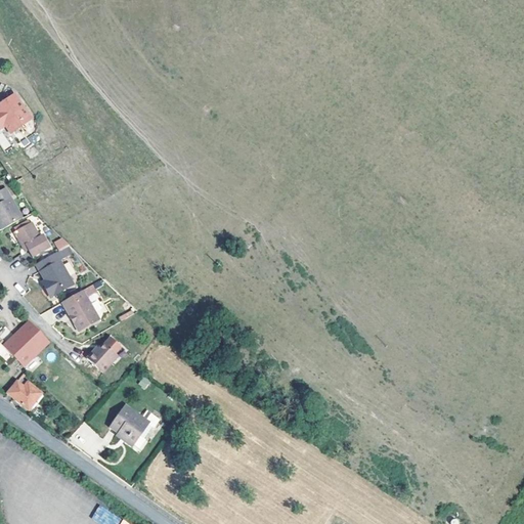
[(0,134),(6,130),(9,135),(30,121),(14,100),(4,107),(5,108),(0,112),(0,134)]
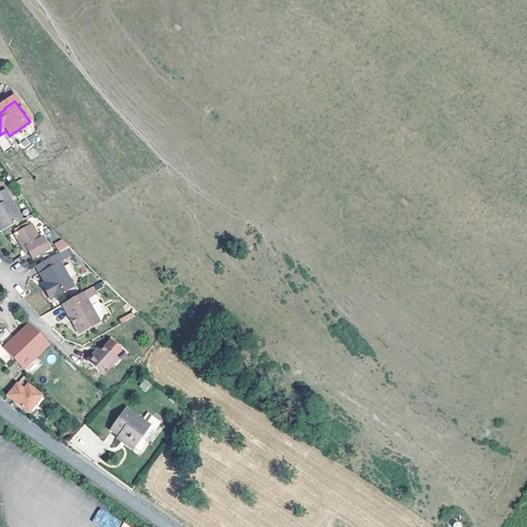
[(14,186),(8,177),(3,180),(8,190),(14,186)]
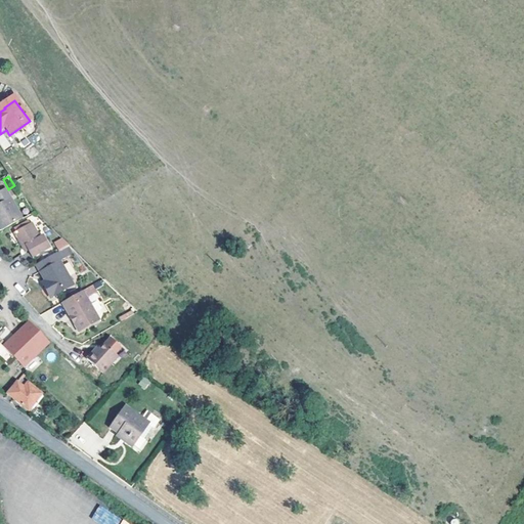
[(0,228),(2,231),(23,220),(5,189),(0,192),(0,228)]
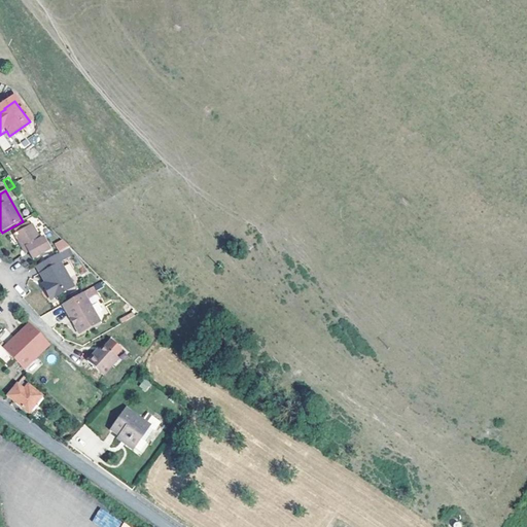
[(26,246),(29,252),(33,259),(50,249),(43,237),(40,239),(32,223),(13,234),(22,248),(26,246)]
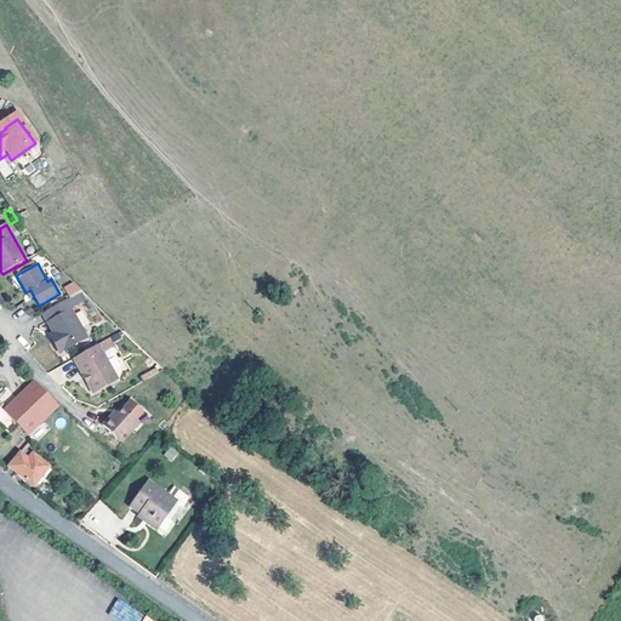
[(81,292),(74,285),(67,289),(72,297),(80,294),(81,292)]
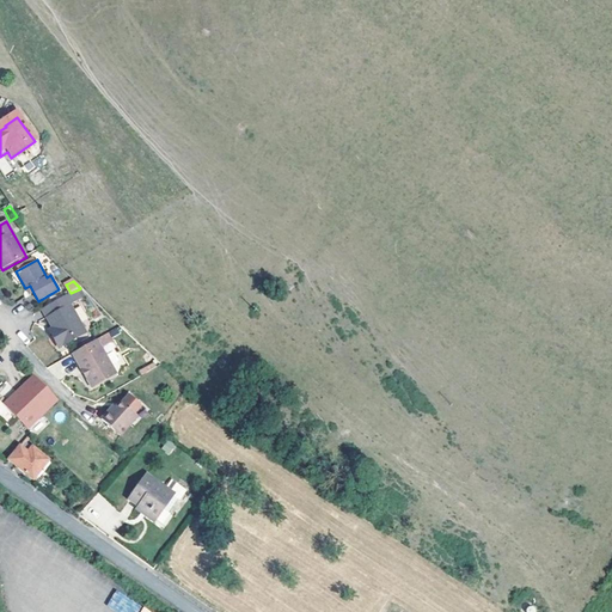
[(85,300),(79,289),(71,293),(42,308),(61,347),(75,340),(73,335),(84,330),(72,307),(85,300)]
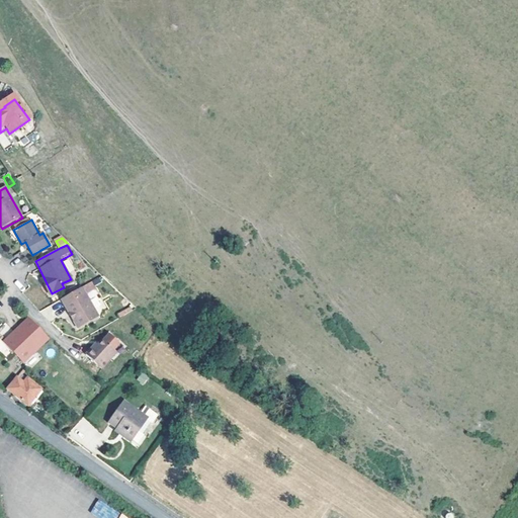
[(82,289),(61,303),(77,331),(98,319),(82,289)]
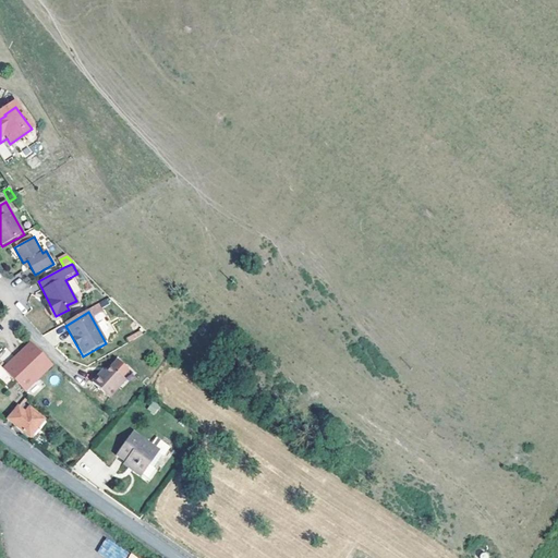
[(52,365),(32,342),(4,368),(26,391),(52,365)]
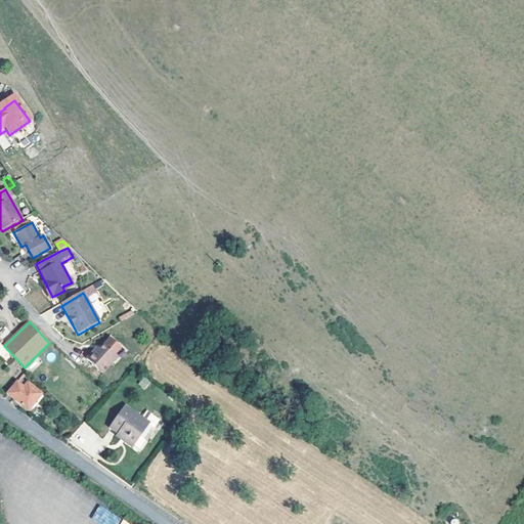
[(96,348),(86,359),(103,373),(119,355),(116,353),(121,346),(110,338),(99,350),(96,348)]
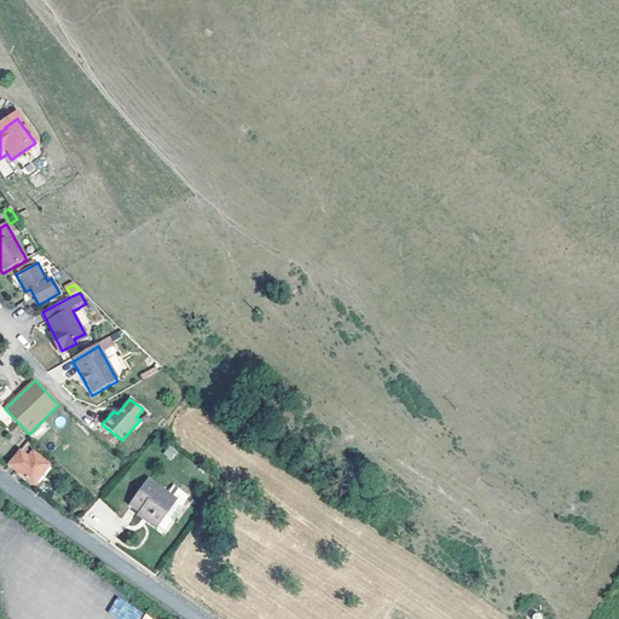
[(171,461),(178,452),(171,445),(162,453),(171,461)]
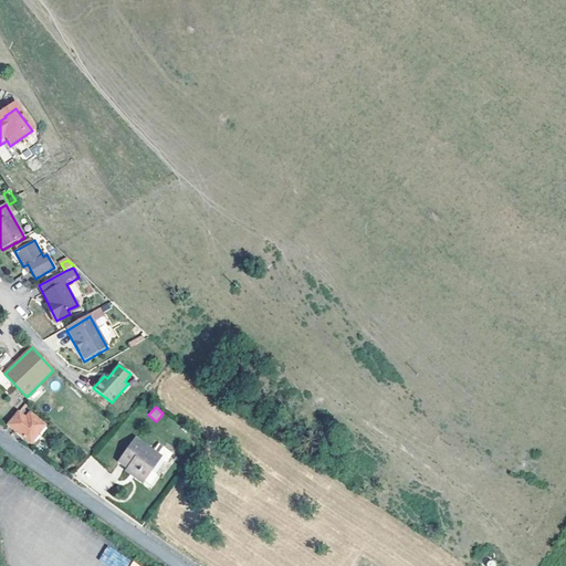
[(20,413),(8,428),(30,444),(38,436),(40,438),(49,428),(31,415),(28,420),(20,413)]
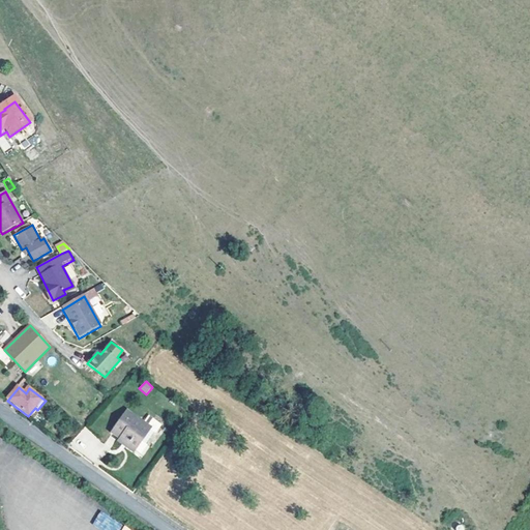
[(126,448),(135,453),(136,451),(143,442),(151,431),(152,429),(145,423),(127,410),(112,433),(128,445),(126,448)]
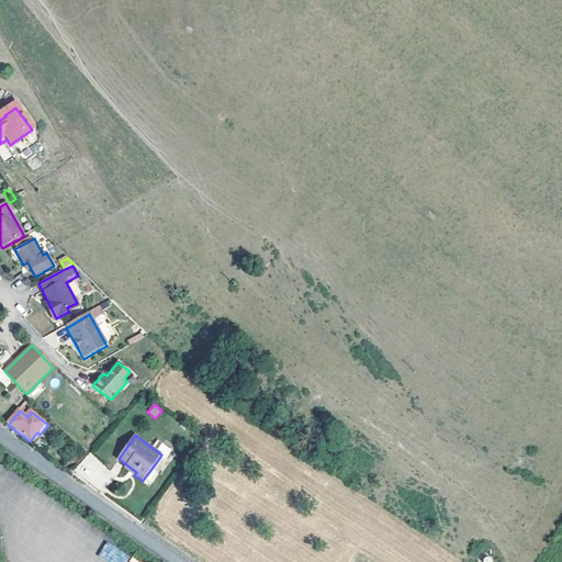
[(159,442),(154,449),(161,454),(160,457),(165,460),(166,461),(172,452),(159,442)]
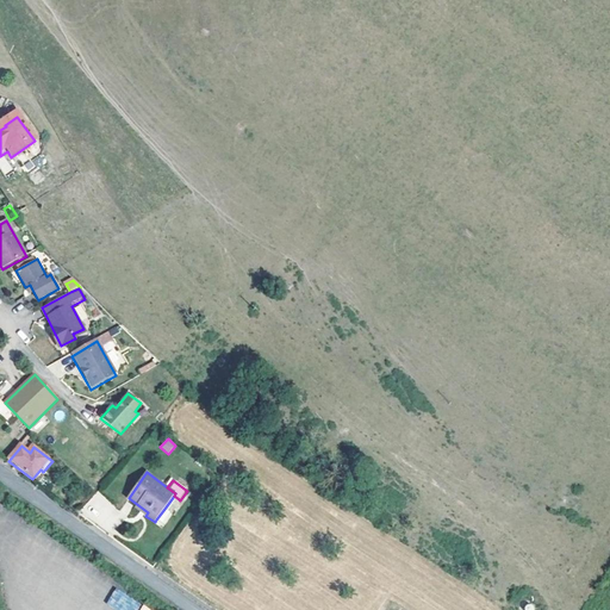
[(179,499),(174,496),(165,509),(169,512),(179,499)]
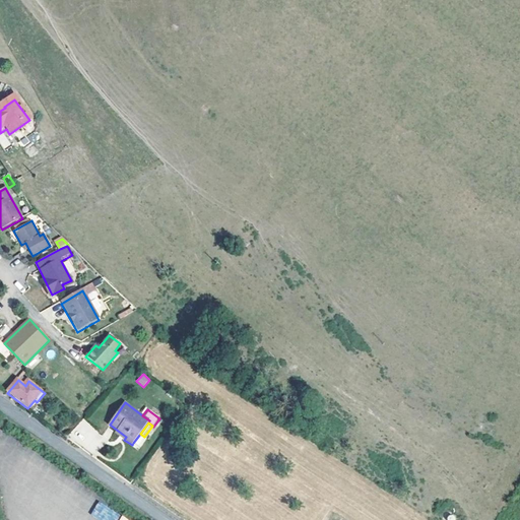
[(145,438),(144,437),(140,434),(133,443),(139,447),(145,438)]
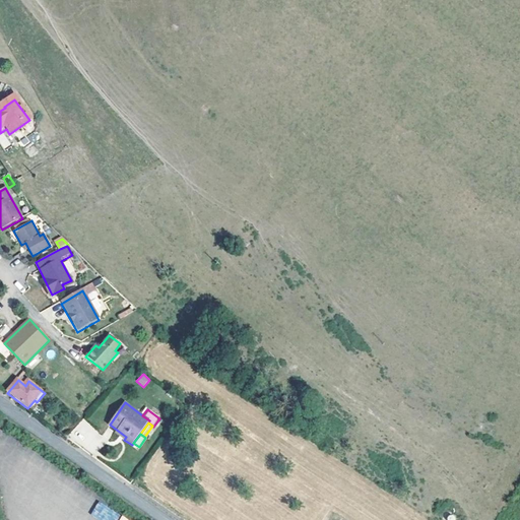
[(100,519),(116,519),(120,515),(99,501),(90,514),(100,519)]
